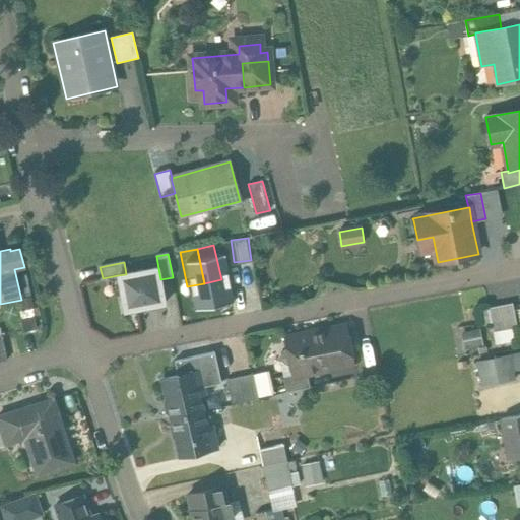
[(126,274),(118,275),(125,312),(166,304),(160,279),(158,268),(126,274)]
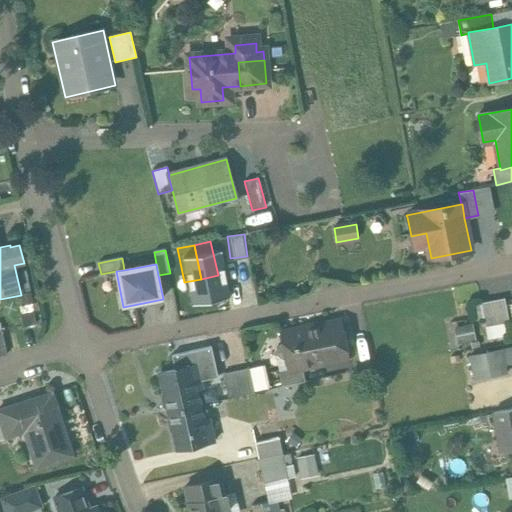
[(505,298),(481,303),(486,326),(509,322),(505,298)]
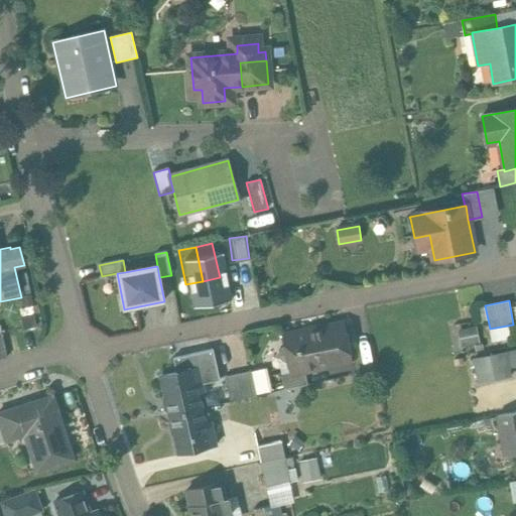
[(344,325),(284,337),(286,346),(279,356),(289,363),(291,373),(305,370),(351,361),(344,325)]
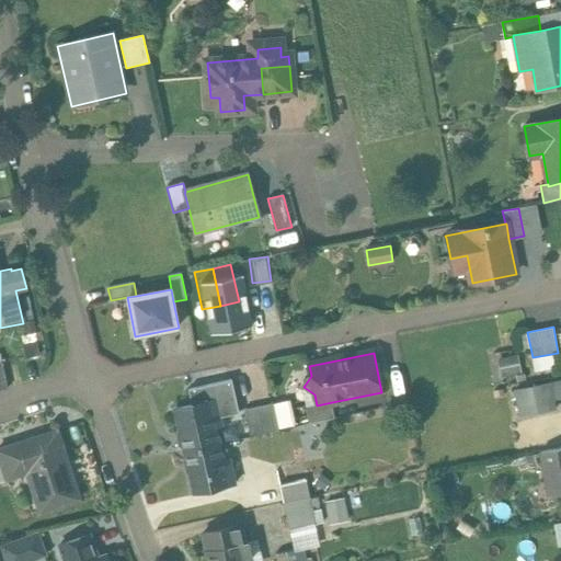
[(499,358),(503,376),(523,370),(518,353),(499,358)]
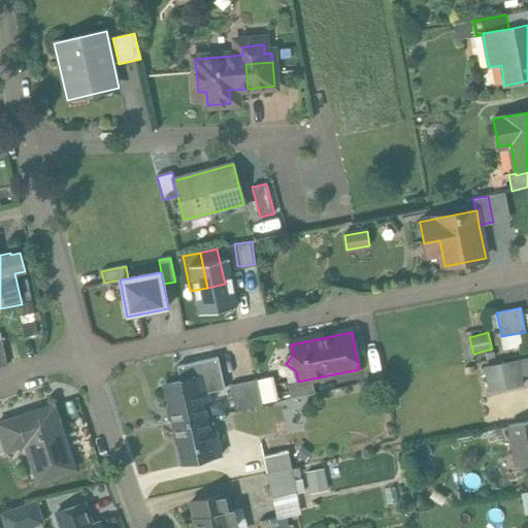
[(218,358),(178,367),(182,383),(166,386),(174,425),(206,419),(200,394),(225,389),(218,358)]
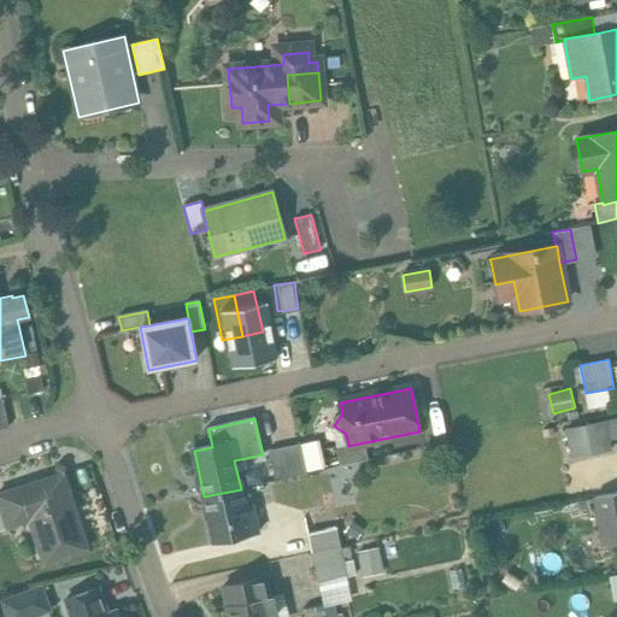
[(605,422),(566,429),(573,458),(611,451),(605,422)]
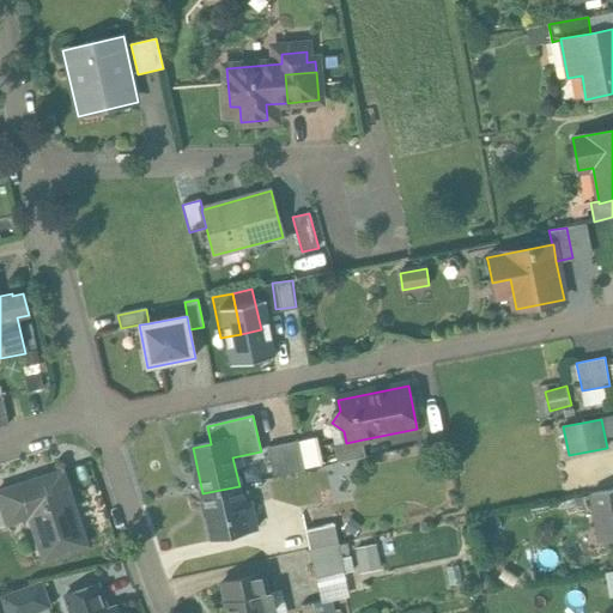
[(363,439),(346,443),(334,444),(338,463),(366,457),(363,439)]
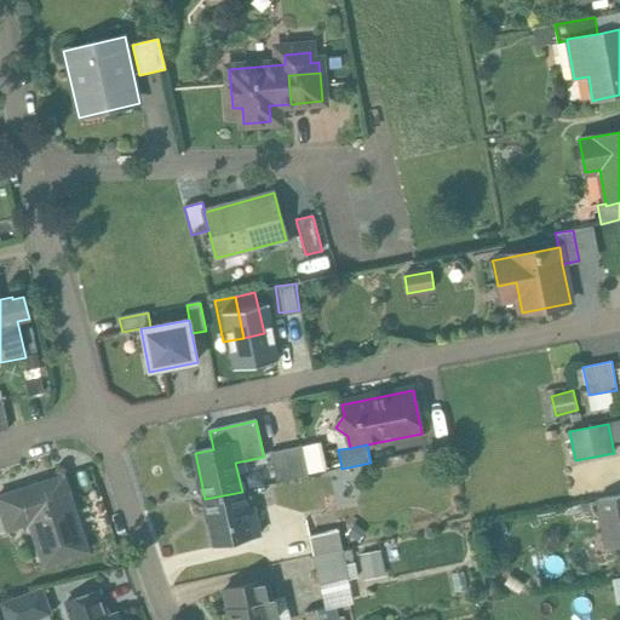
[(302,446),(270,453),(277,483),(309,477),(302,446)]
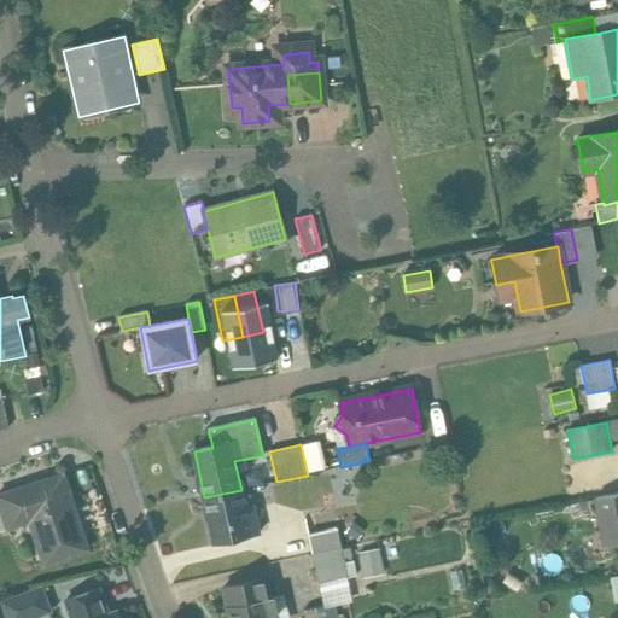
[(64,473),(0,494),(0,503),(9,529),(31,522),(45,564),(88,549),(64,473)]
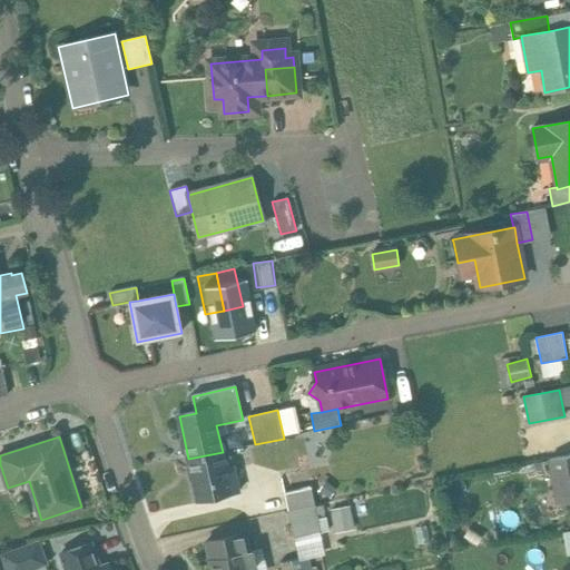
[(223,452),(188,459),(198,501),(238,492),(235,477),(228,478),(223,452)]
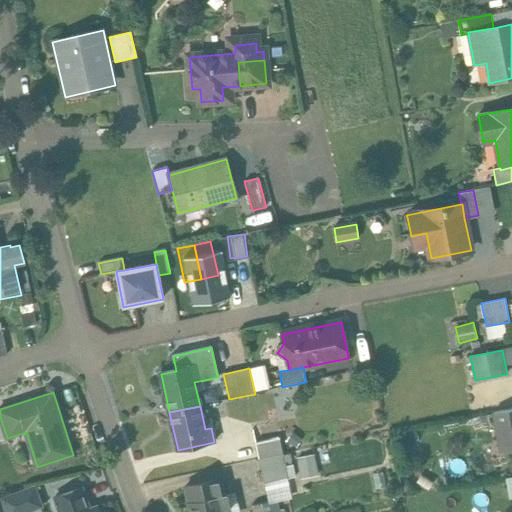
[(511,409),(494,412),(496,424),(511,421),(511,409)]
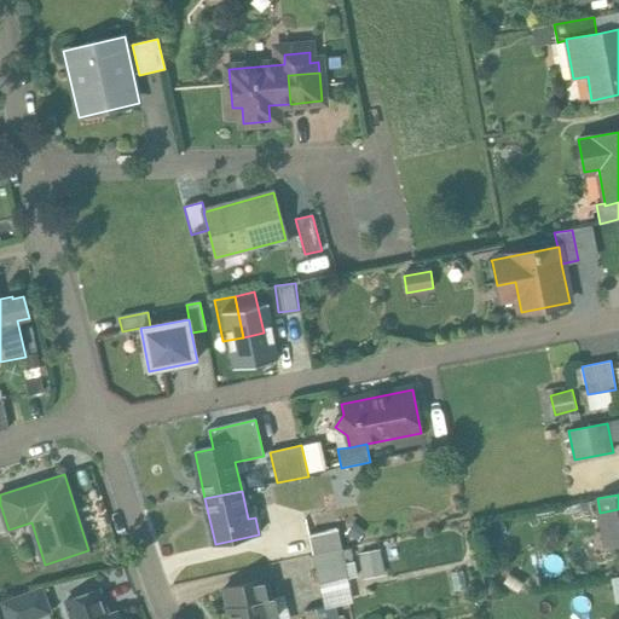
[(618,509),(600,513),(605,541),(618,538),(618,509)]
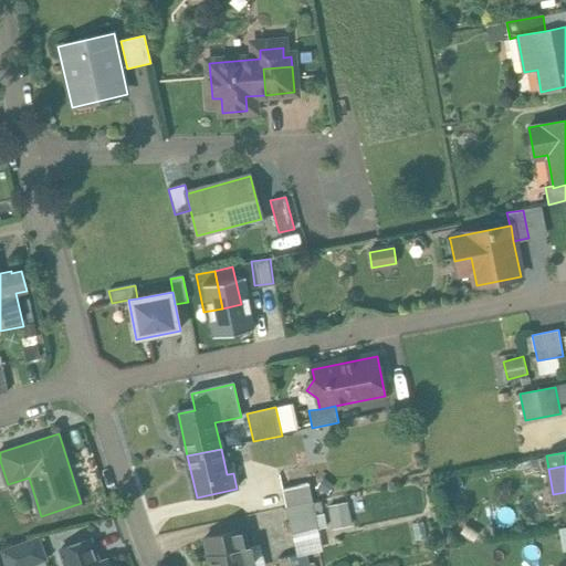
[(308,484),(282,490),(286,507),(312,502),(308,484)]
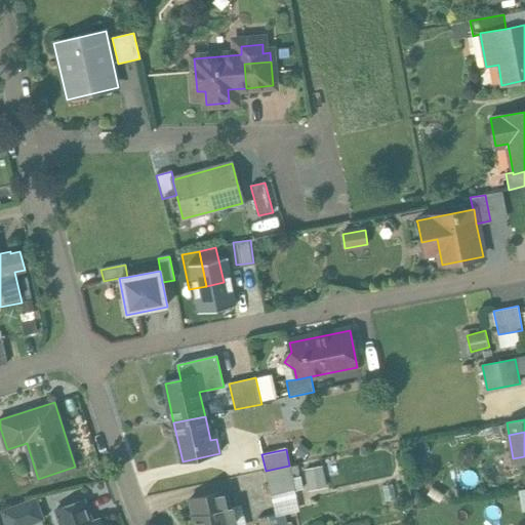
[(325,465),(307,466),(308,488),(326,487),(325,465)]
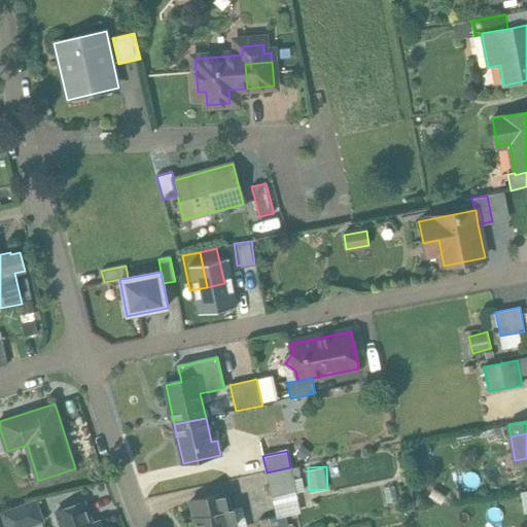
[(290,467),(267,472),(272,496),(273,496),(294,492),(295,491),(290,467)]
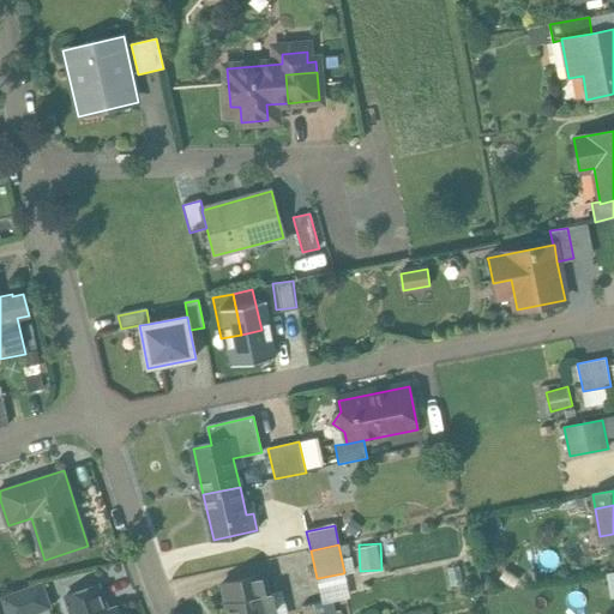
[(343,573),(318,578),(323,602),(348,596),(343,573)]
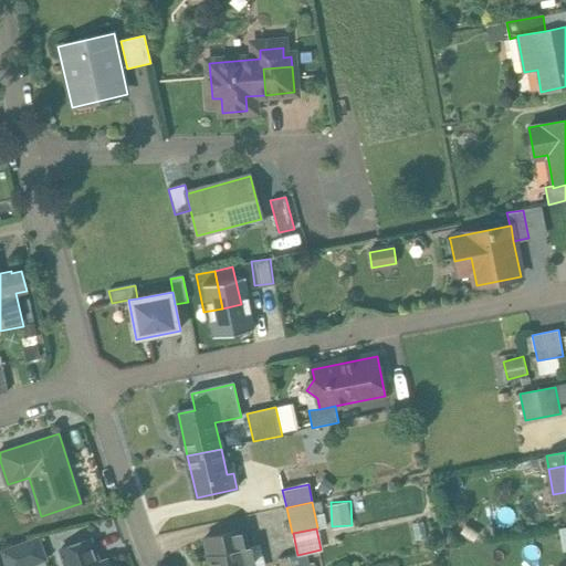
[(245,530),(205,538),(210,565),(247,565),(253,564),(245,530)]
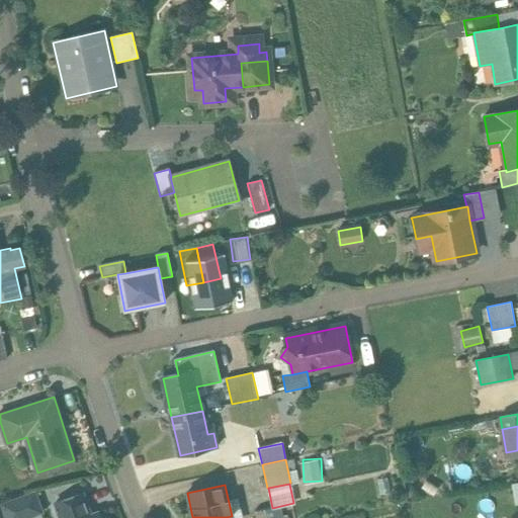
[(37,490),(0,501),(5,517),(28,517),(45,514),(37,490)]
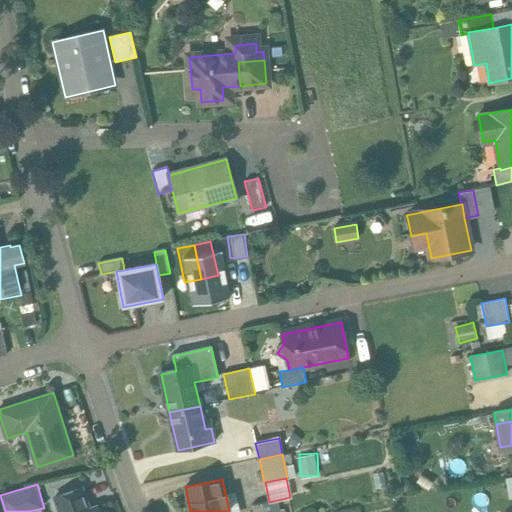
[(81,488),(55,497),(59,511),(98,511),(97,507),(89,510),(81,488)]
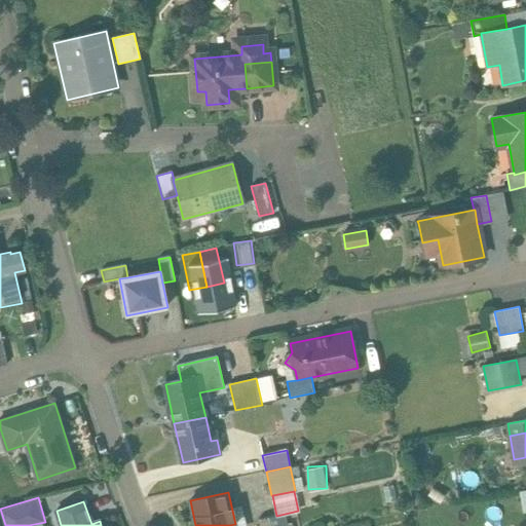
[(276,517),(269,519),(270,522),(262,524),(262,525),(285,525),(285,521),(277,523),(276,517)]
